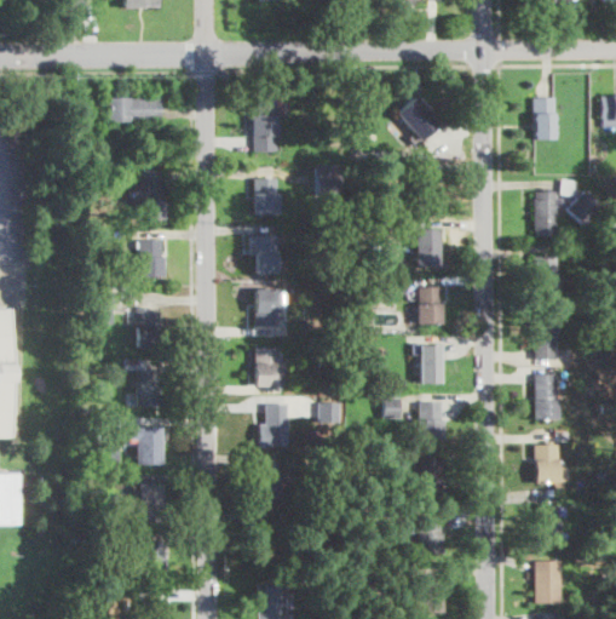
[(615,129),(604,129),(604,120),(600,120),(602,95),(615,95),(615,129)]
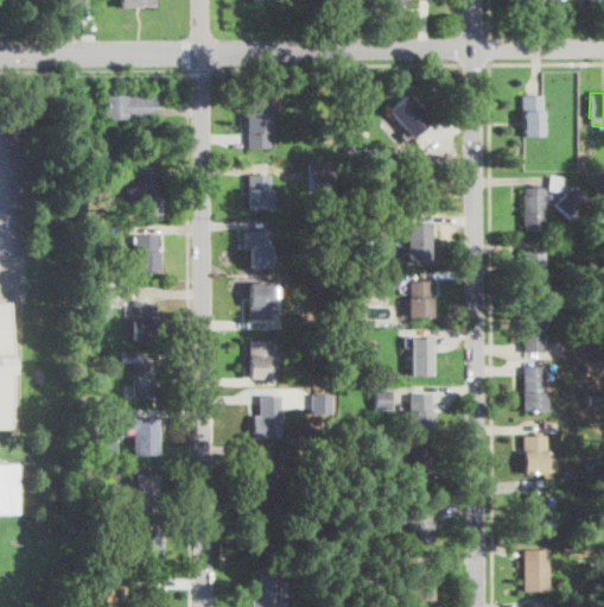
[(415,138),(414,139),(389,112),(408,95),(432,121),(415,138)]
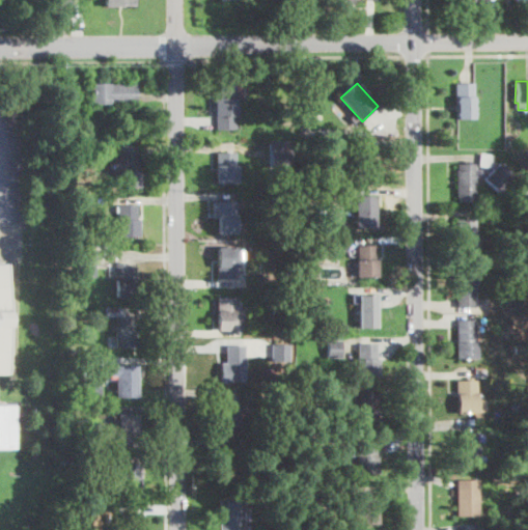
[(139,106),(93,107),(93,85),(139,84),(139,106)]
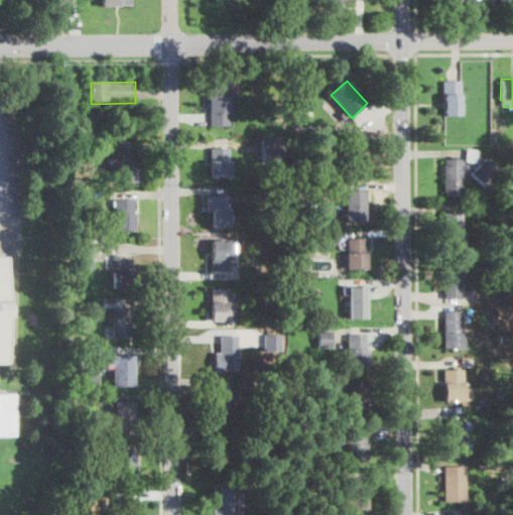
[(464,117),(445,117),(445,82),(447,82),(464,82),(464,117)]
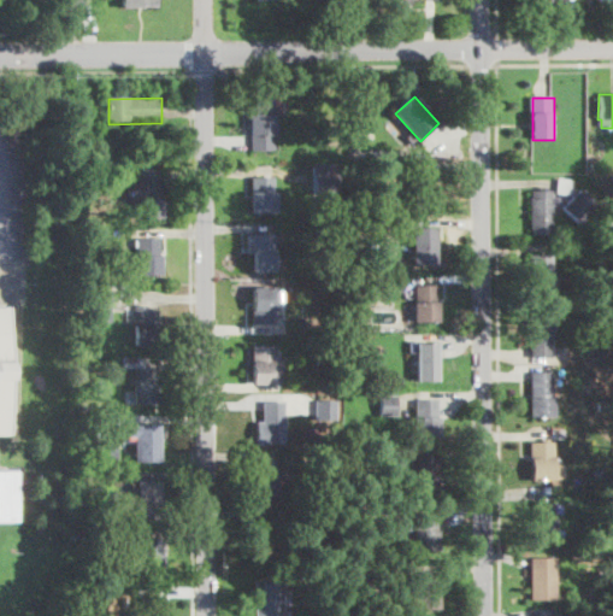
[(278,153),(253,154),(253,138),(252,99),(277,99),(278,153)]
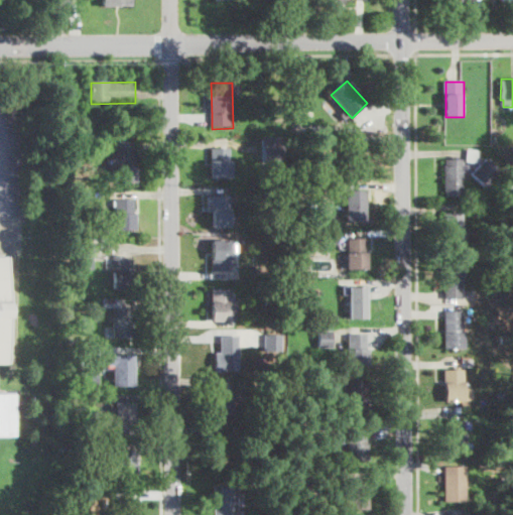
[(85,133),(76,133),(76,122),(86,122),(85,133)]
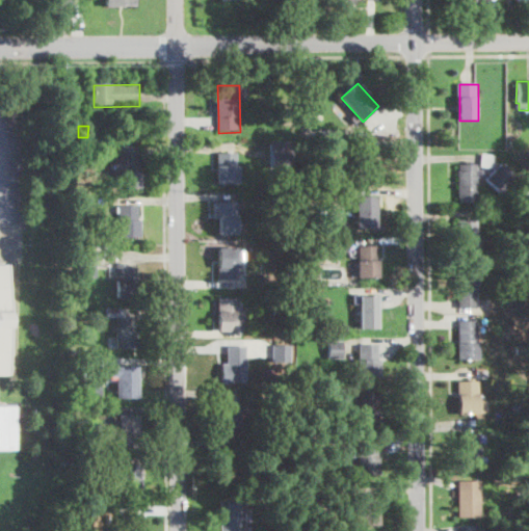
[(294,142),(294,159),(270,159),(270,141),(294,142)]
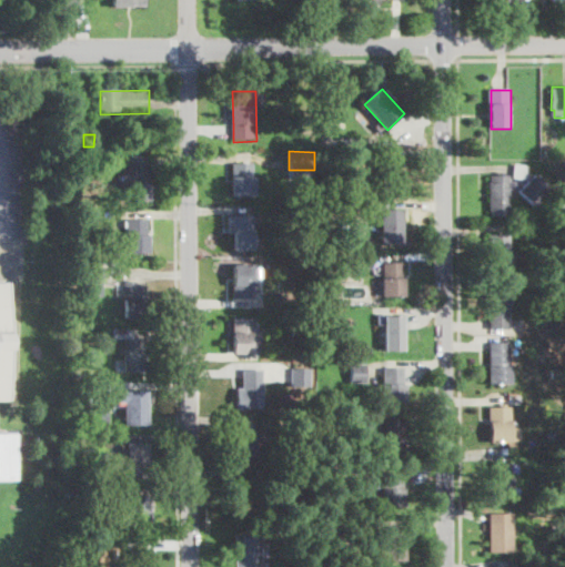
[(148,159),(148,181),(138,181),(138,183),(152,183),(152,202),(128,201),(128,183),(133,183),(133,178),(128,178),(129,157),(148,157),(148,159)]
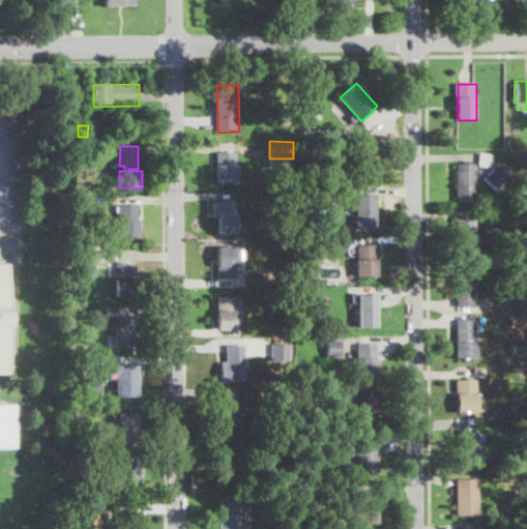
[(378,163),(378,181),(356,181),(356,160),(354,160),(354,148),(374,148),(374,162),(378,163)]
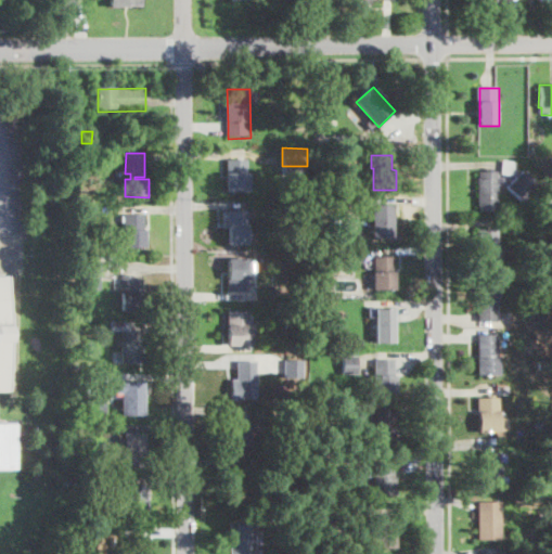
[(248,163),(248,174),(252,174),(252,193),(229,193),(229,170),(227,170),(227,160),(248,160),(248,163)]
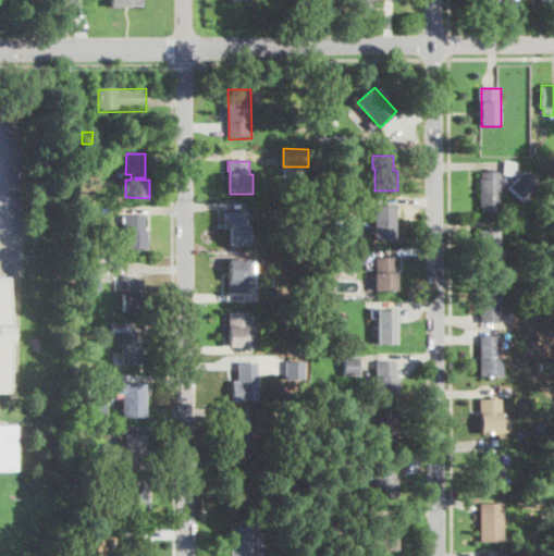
[(519,177),(505,175),(508,161),(521,164),(519,177)]
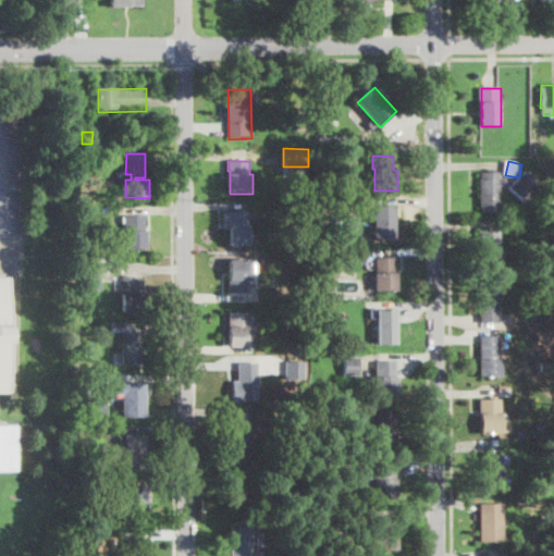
[(532,200),(528,205),(527,204),(526,205),(511,189),(527,173),(528,172),(542,186),(530,198),(532,200)]
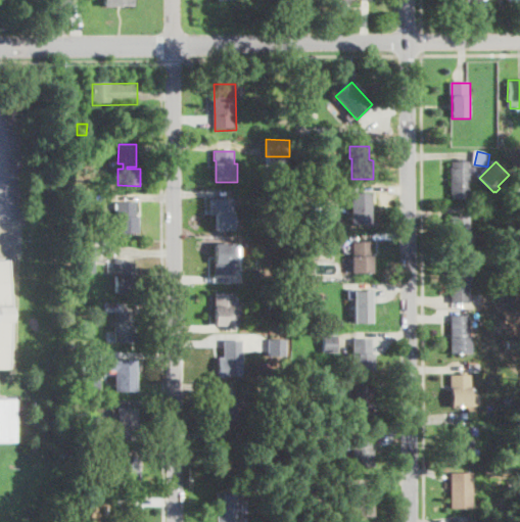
[(470,162),(470,168),(476,168),(476,176),(470,176),(470,200),(454,200),(454,195),(452,195),(452,169),(453,169),(453,162),(470,162)]
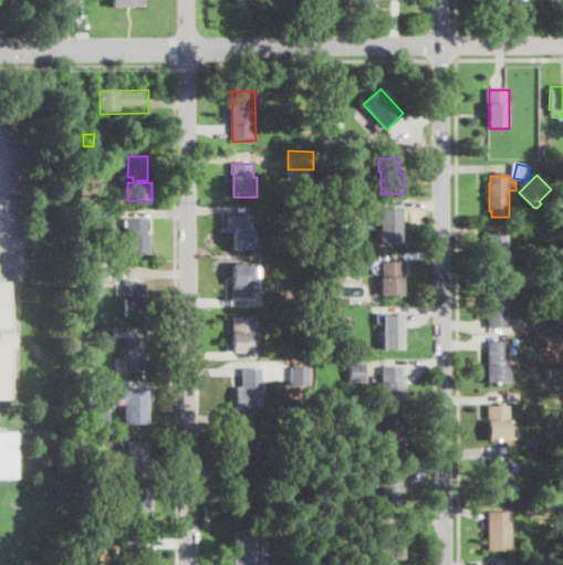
[(244,206),(244,213),(256,213),(256,251),(233,251),(233,231),(230,231),(229,207),(229,206),(244,206)]
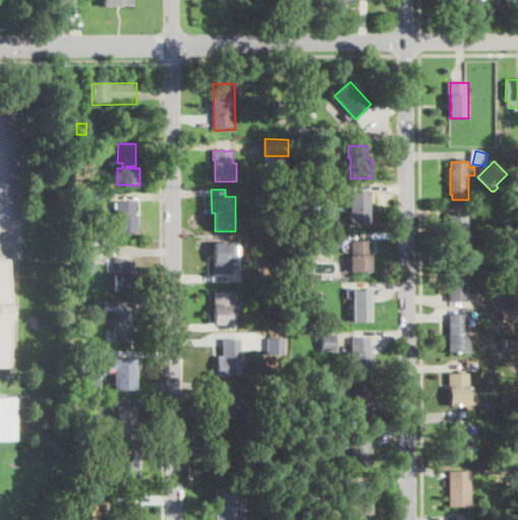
[(354,190),(354,193),(370,193),(370,224),(351,224),(350,201),(347,201),(347,190),(354,190)]
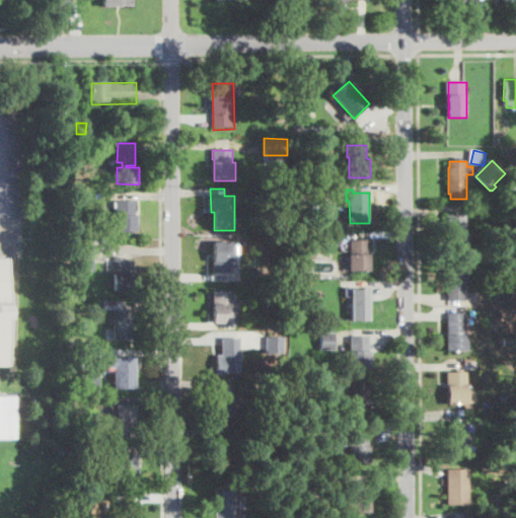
[(139,232),(118,233),(116,203),(137,202),(139,232)]
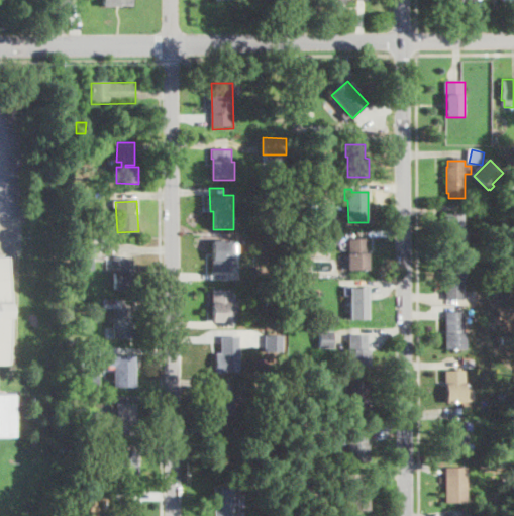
[(463,213),(463,215),(466,215),(467,240),(460,240),(460,242),(444,242),(443,229),(445,229),(445,215),(455,215),(455,213),(463,213)]
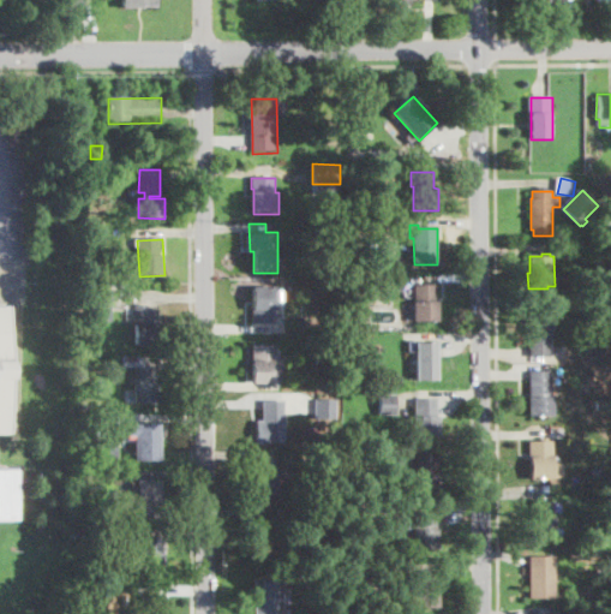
[(100,266),(100,278),(88,278),(88,266),(100,266)]
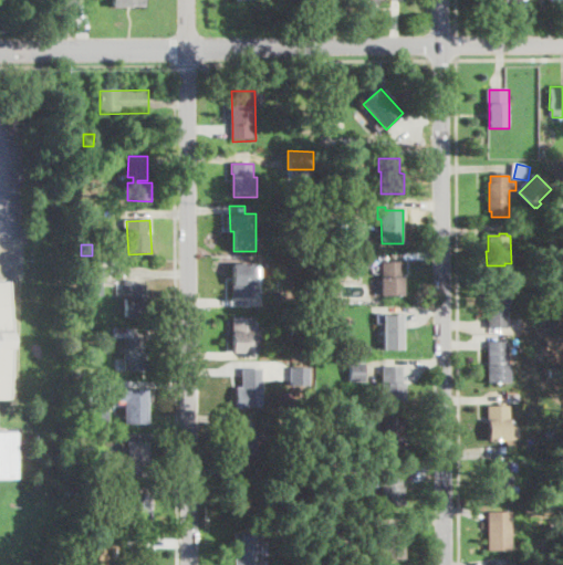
[(387,296),(383,296),(383,263),(405,262),(406,296),(387,296)]
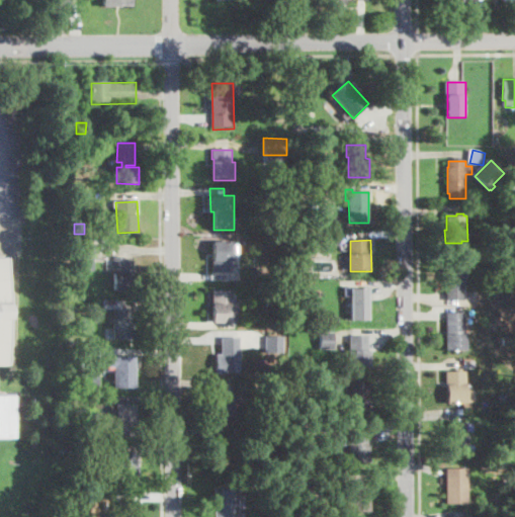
[(235,241),(234,271),(213,270),(213,257),(213,241),(235,241)]
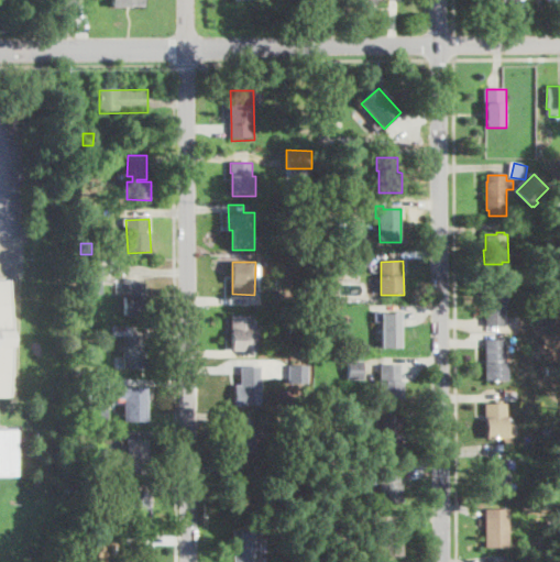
[(136,279),(136,283),(146,283),(147,316),(125,317),(124,281),(136,279)]
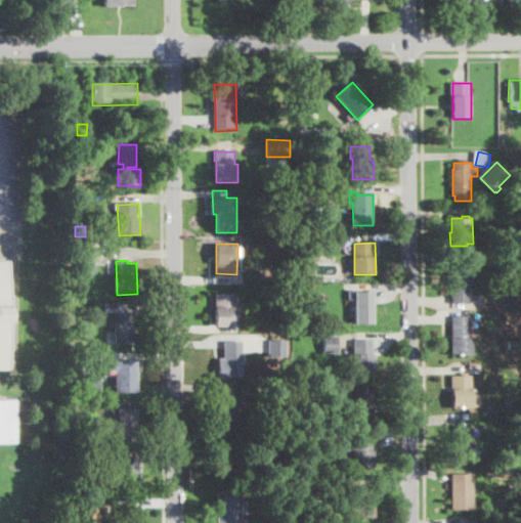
[(0,261),(14,261),(17,309),(18,309),(18,325),(16,325),(14,369),(0,369),(0,261)]
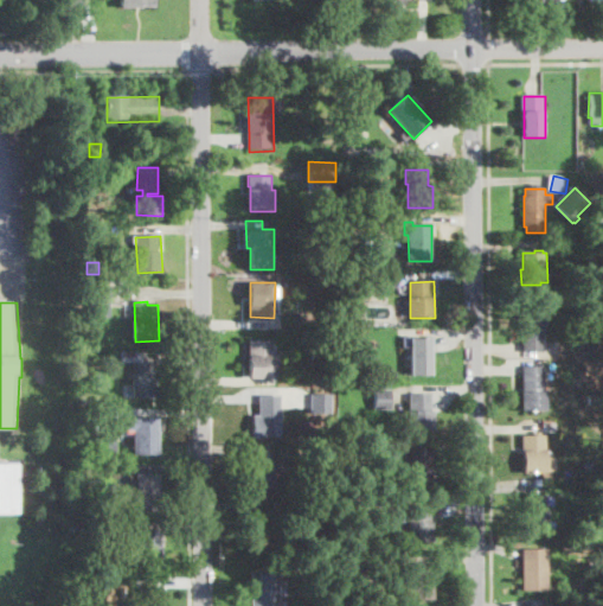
[(545,345),(545,355),(524,353),(524,327),(523,327),(523,308),(546,308),(545,345)]
